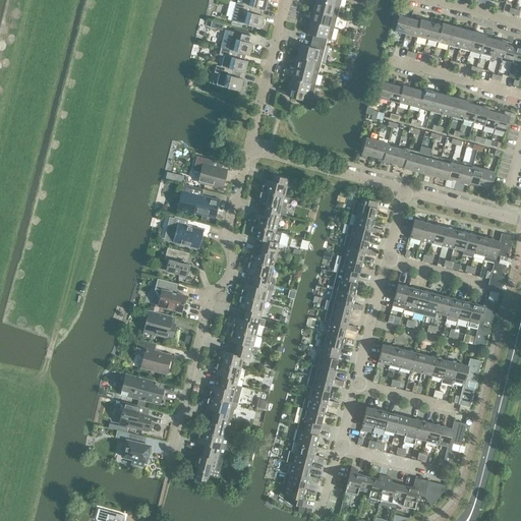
[(241,0),(241,4),(261,9),(265,10),(267,0),(241,0)]
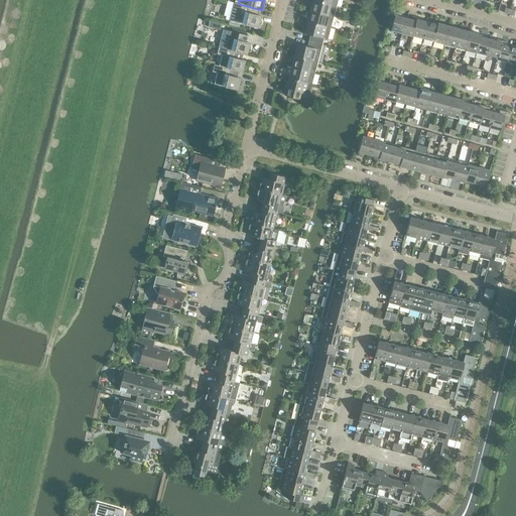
[(337,6),(313,0),(312,0),(310,11),(334,17),(337,6)]
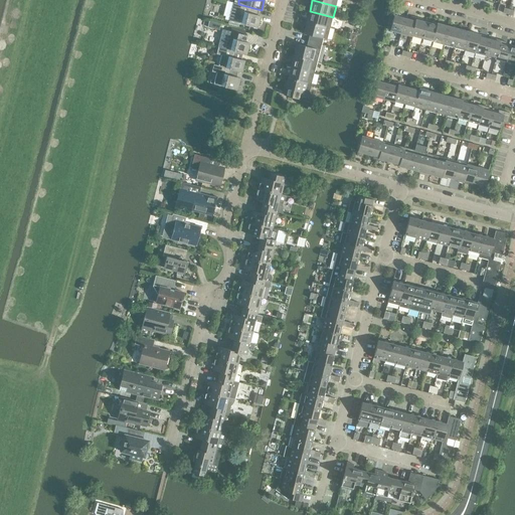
[(255,15),(258,9),(238,4),(233,2),(228,20),(256,28),(260,16),(255,15)]
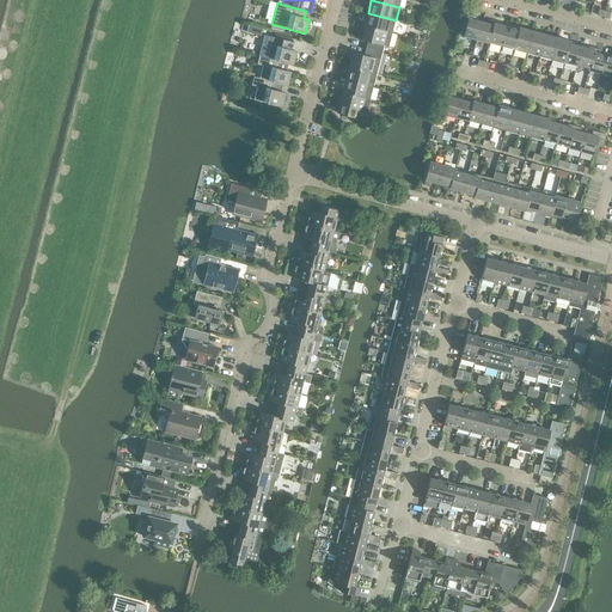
[(392,34),(396,20),(368,13),(365,26),(392,34)]
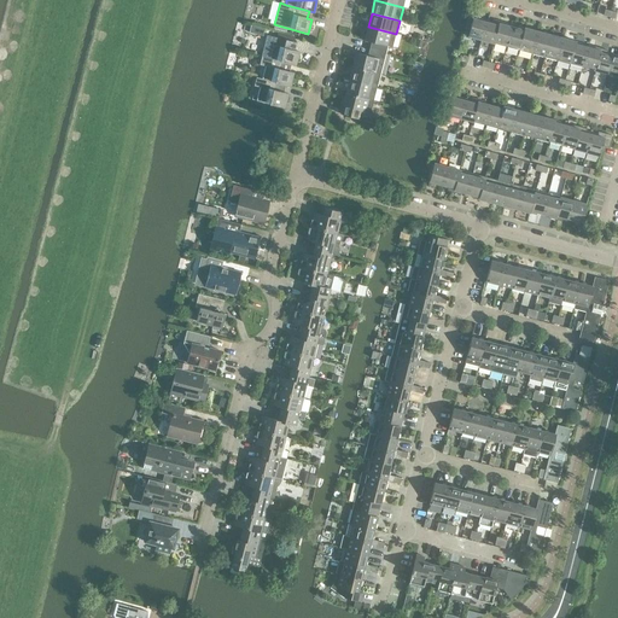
[(482,40),(487,22),(481,19),(482,16),(474,15),(468,36),(482,40)]
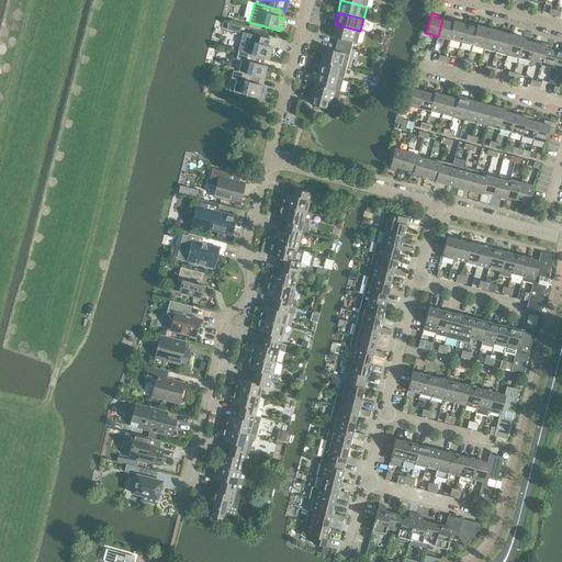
[(449,40),(454,20),(448,18),(448,21),(442,20),(438,36),(449,40)]
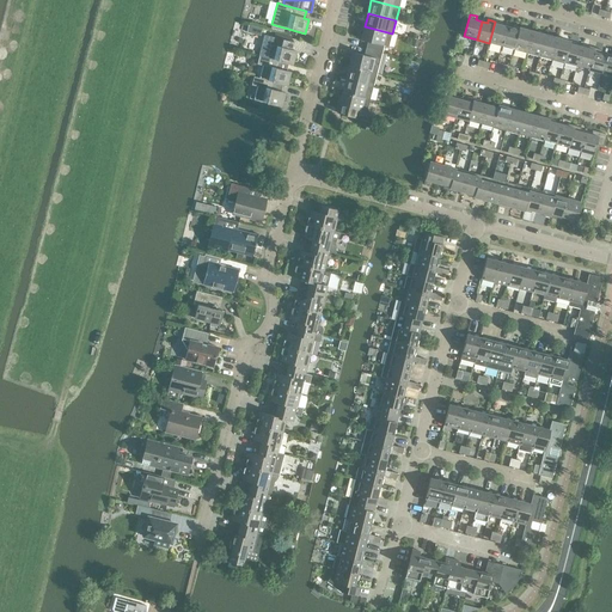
[(501,47),(507,26),(501,25),(502,23),(495,22),(489,43),(501,47)]
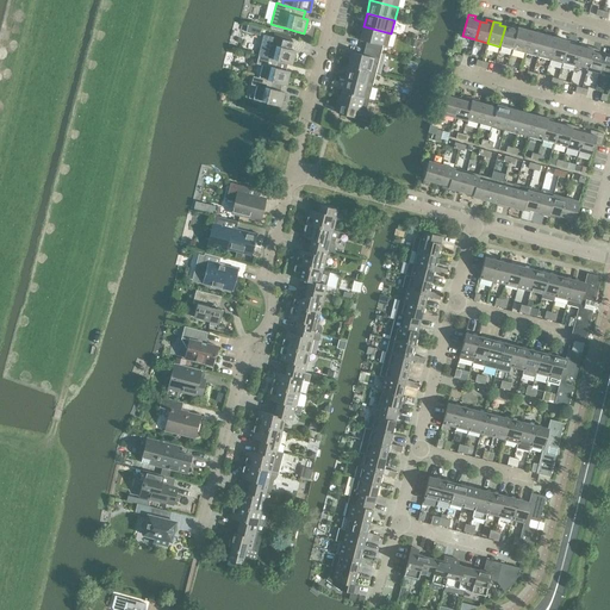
[(391,33),(363,26),(360,39),(367,42),(365,48),(381,53),(383,45),(387,47),(391,33)]
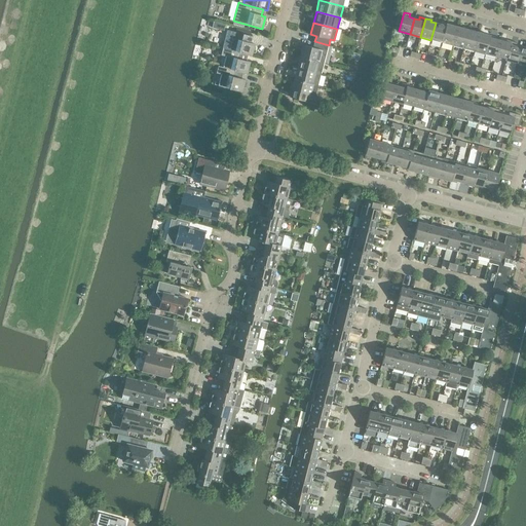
[(442,43),(447,24),(441,23),(441,24),(436,23),(430,40),(442,43)]
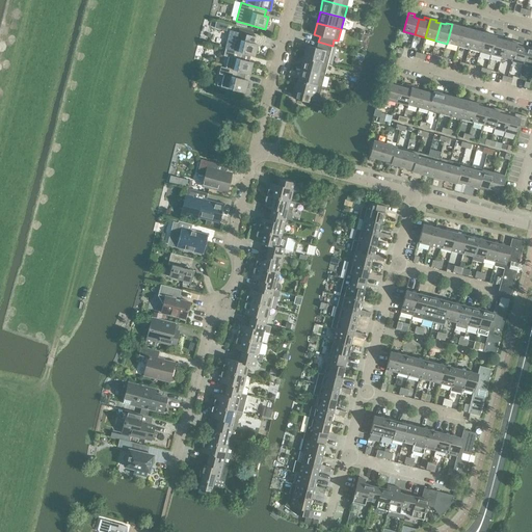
[(457,47),(462,27),(452,24),(447,44),(457,47)]
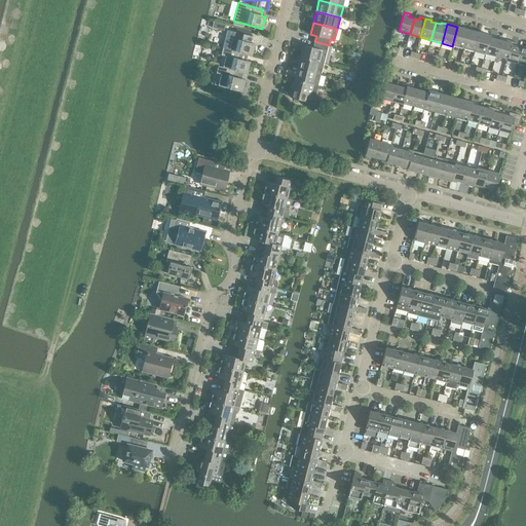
[(463,48),(468,30),(457,27),(452,46),(463,48)]
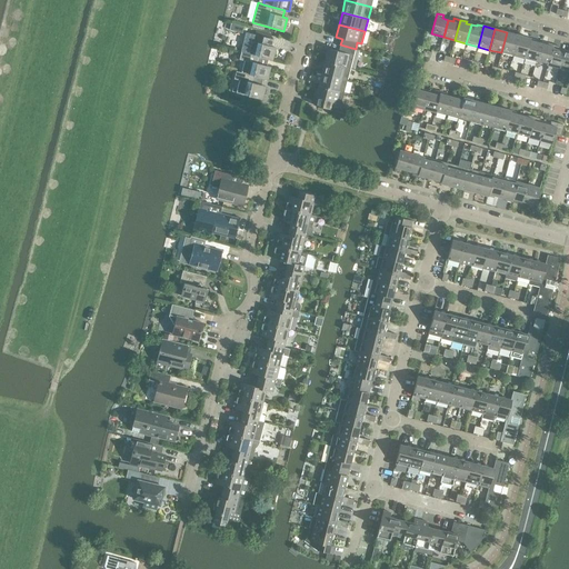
[(256,30),(255,36),(271,39),(272,33),(256,30)]
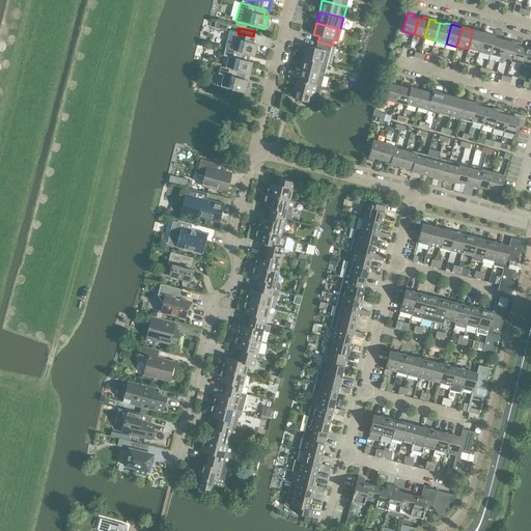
[(228,30),(224,49),(249,55),(249,56),(253,57),(256,45),(252,44),(254,37),(253,36),(238,33),(228,30)]
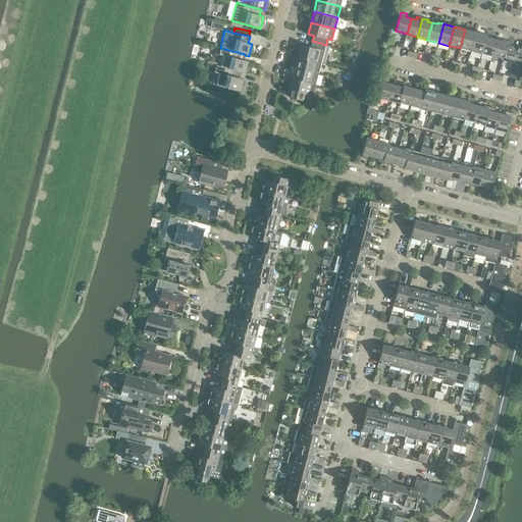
[(470,51),(475,33),(465,30),(460,48),(470,51)]
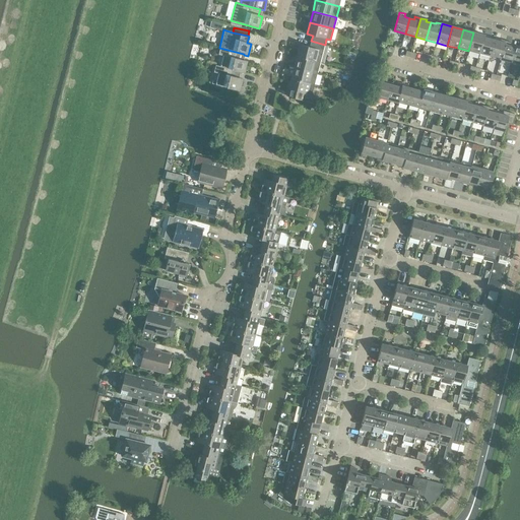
[(479,54),(484,35),(473,33),(468,51),(479,54)]
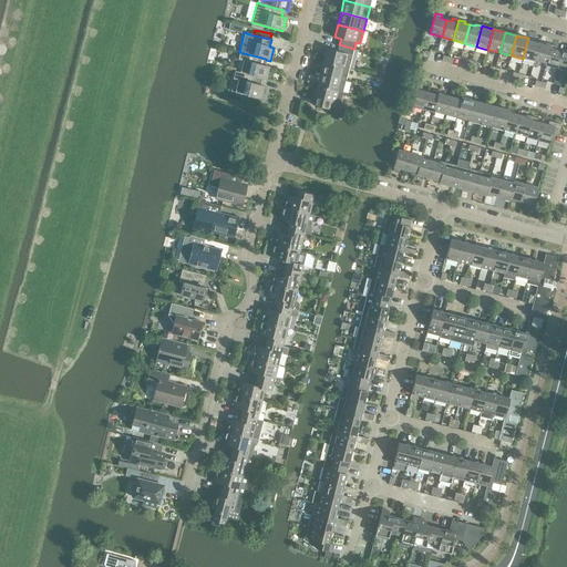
[(534,62),(539,43),(534,42),(534,40),(528,38),(523,59),(534,62)]
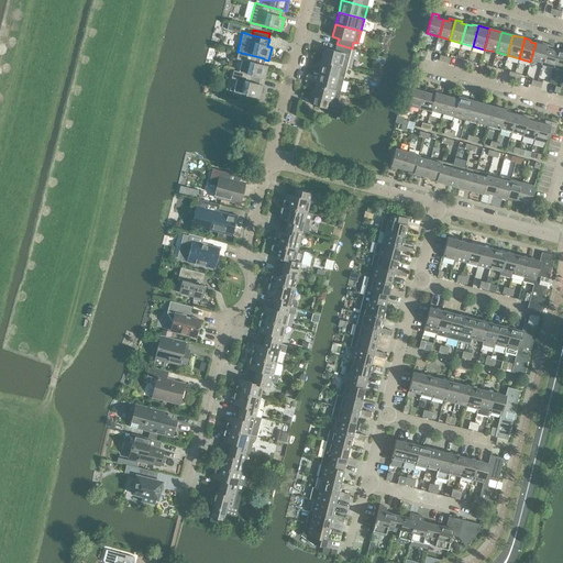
[(542,65),(548,44),(541,43),(541,44),(536,43),(530,62),(542,65)]
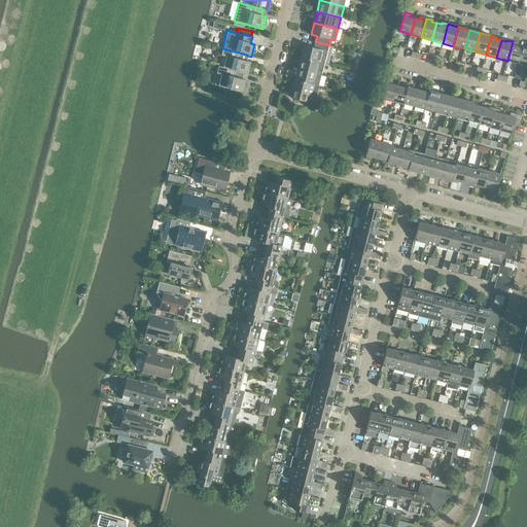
[(324,63),(329,45),(315,41),(314,47),(304,45),(301,57),(324,63)]
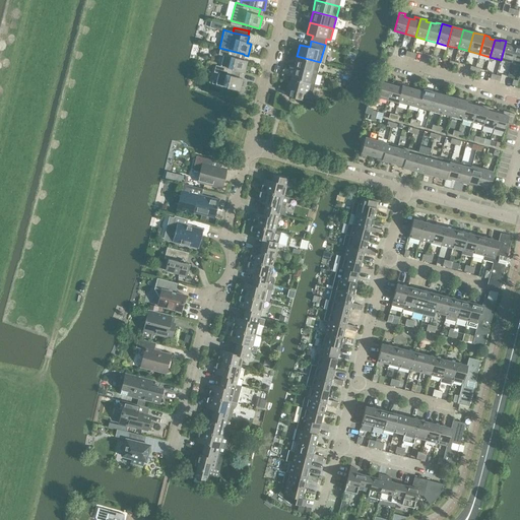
[(510,45),(511,44),(511,43),(506,41),(501,60),(511,62),(515,47),(510,45)]
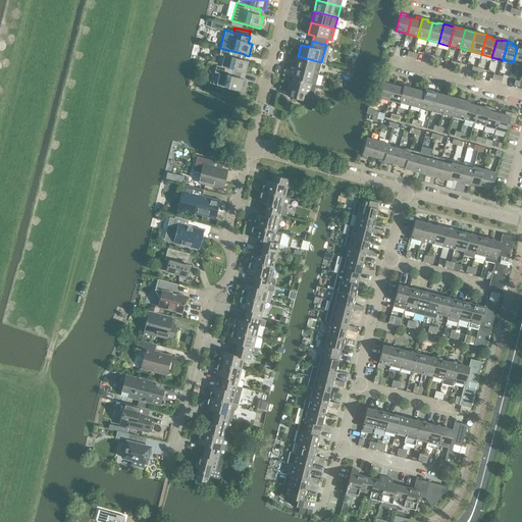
[(521,47),(517,47),(513,62),(521,64),(521,47)]
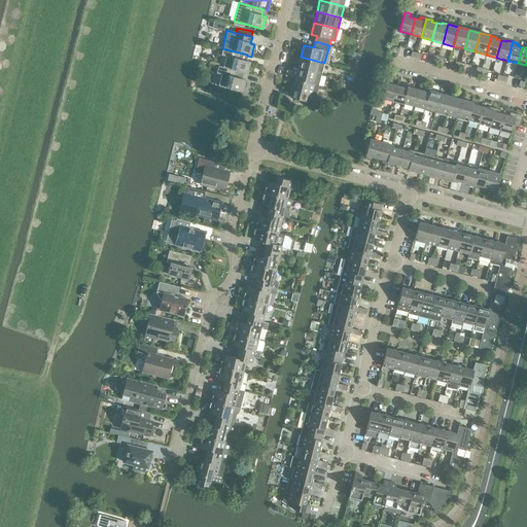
[(246,61),(247,56),(247,55),(222,48),(220,56),(225,57),(223,68),(243,73),(247,74),(250,62),(246,61)]
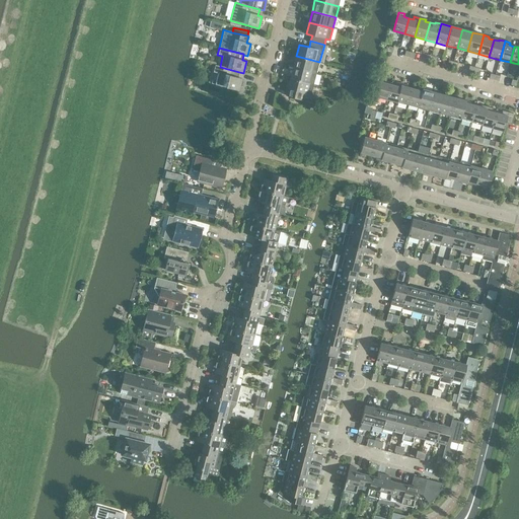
[(319,62),(296,56),(293,67),(316,73),(319,62)]
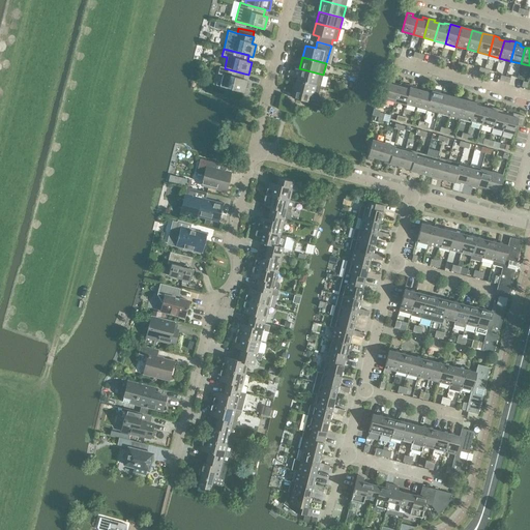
[(243,80),(244,74),(225,68),(219,66),(214,85),(243,93),(246,81),(243,80)]
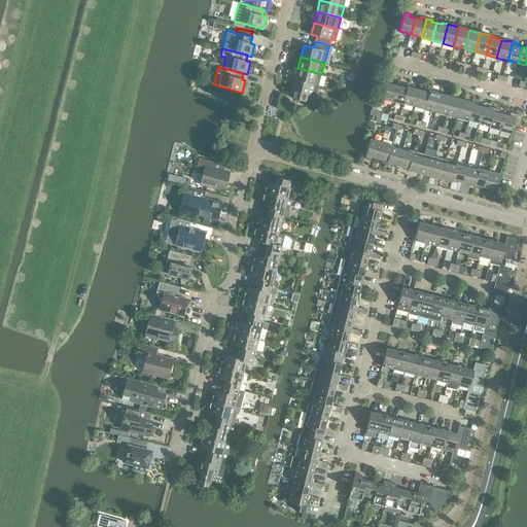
[(321,74),(297,68),(294,79),(318,85),(321,74)]
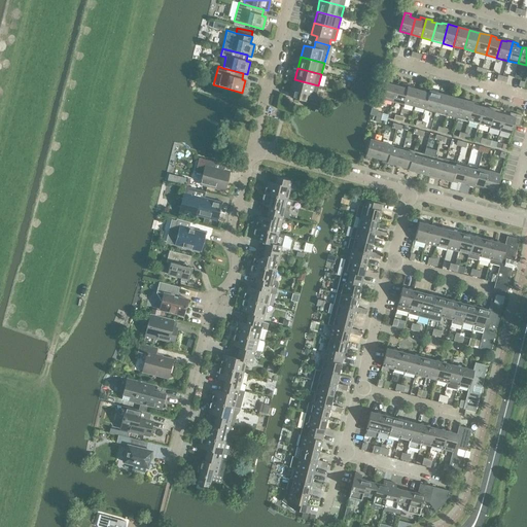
[(314,103),(318,85),(294,79),(291,92),(293,92),(291,98),(314,103)]
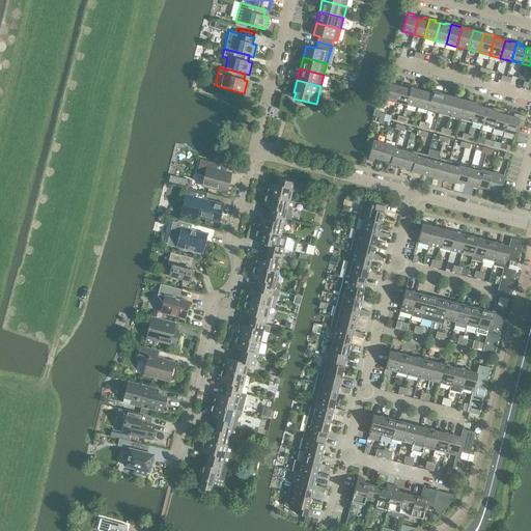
[(394,84),(395,83),(395,81),(389,80),(384,99),(395,102),(399,86),(394,84)]
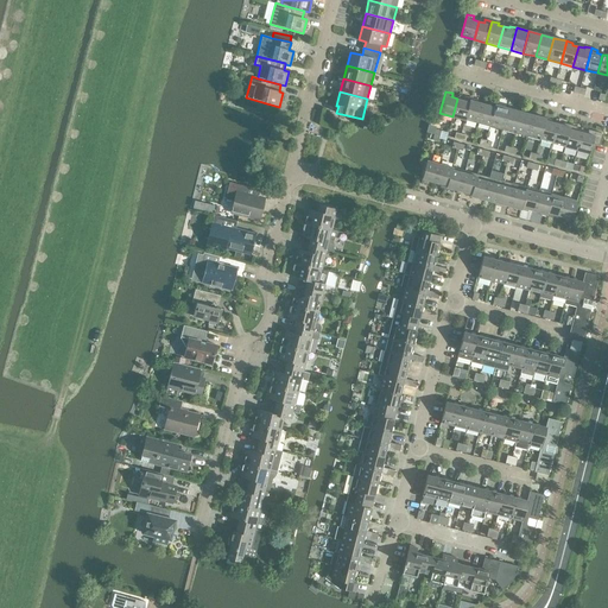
[(466,120),(472,97),(464,96),(463,100),(457,99),(453,116),(466,120)]
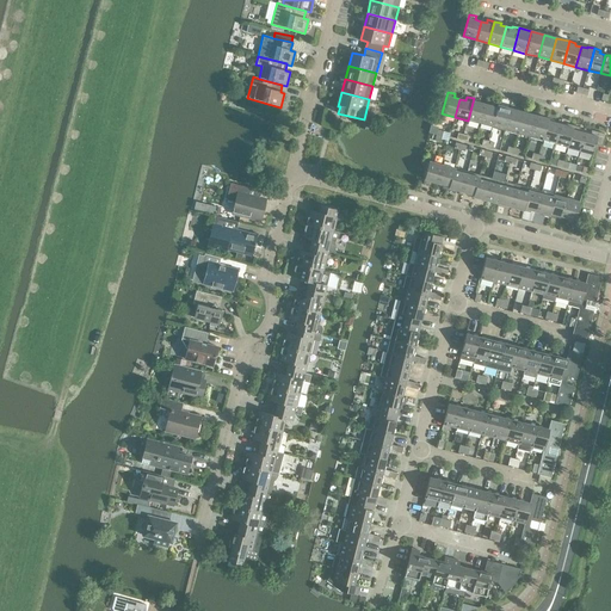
[(480,124),(486,104),(480,103),(480,100),(474,98),(468,121),(480,124)]
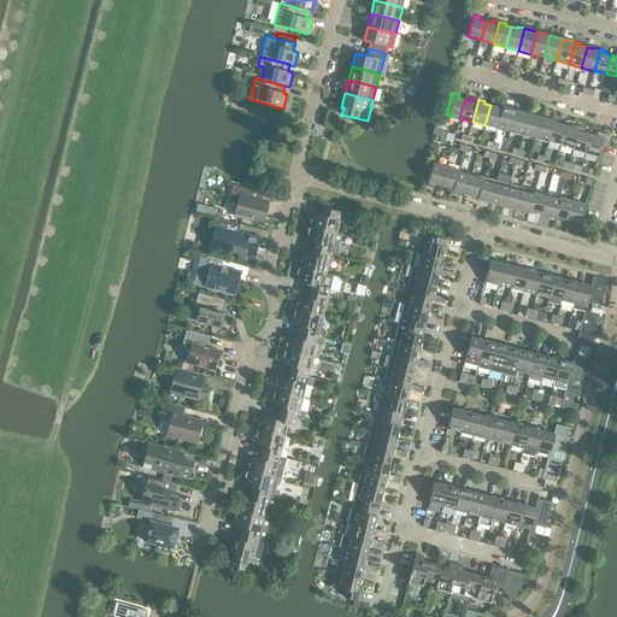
[(497,129),(503,106),(497,105),(495,106),(491,105),(485,125),(497,129)]
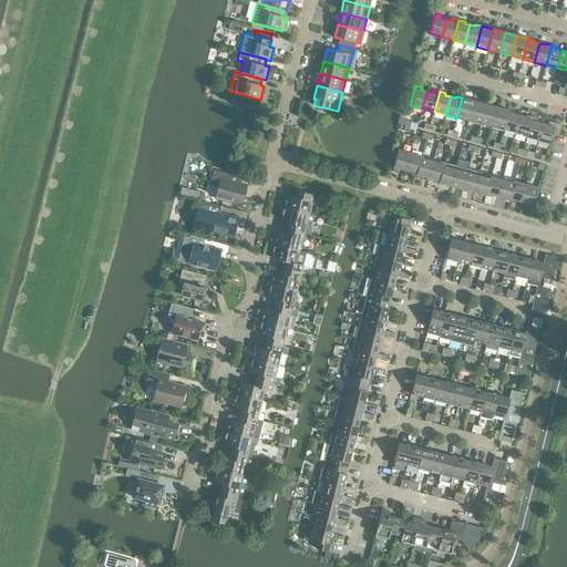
[(362,98),(360,109),(368,111),(370,100),(362,98)]
